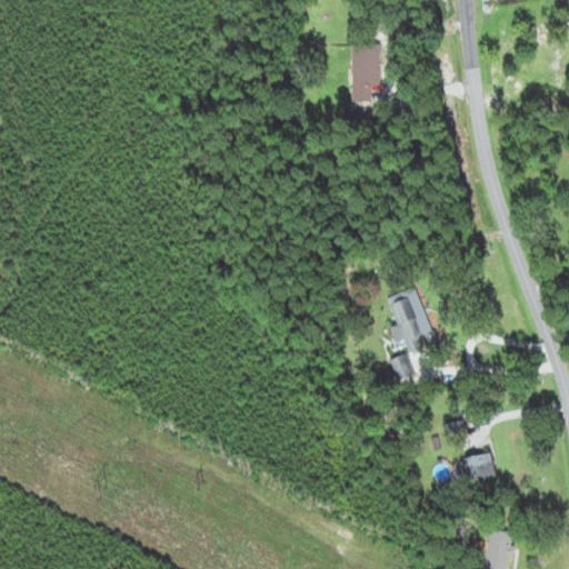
[(380,43),(353,43),(353,100),(373,100),(373,86),(380,86),(380,43)]
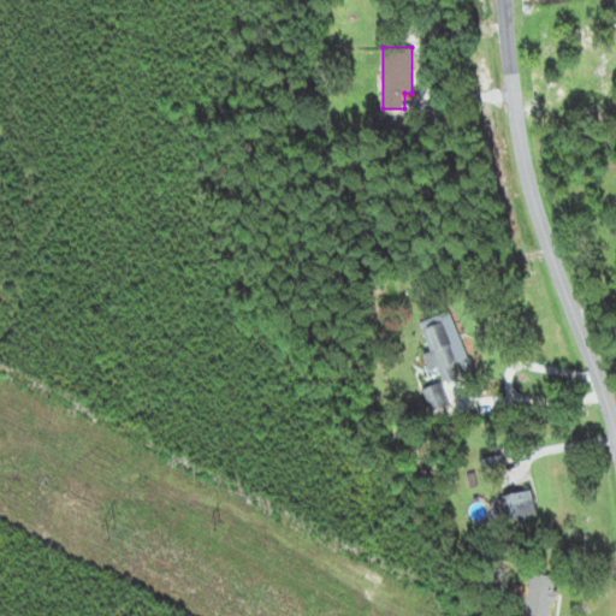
[(421,321),(431,353),(424,355),(428,372),(439,368),(443,381),(458,377),(455,362),(467,359),(451,312),(421,321)]
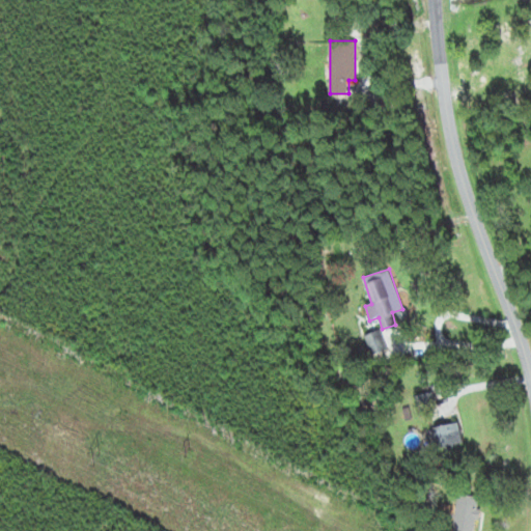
[(366,336),(373,355),(388,348),(380,330),(366,336)]
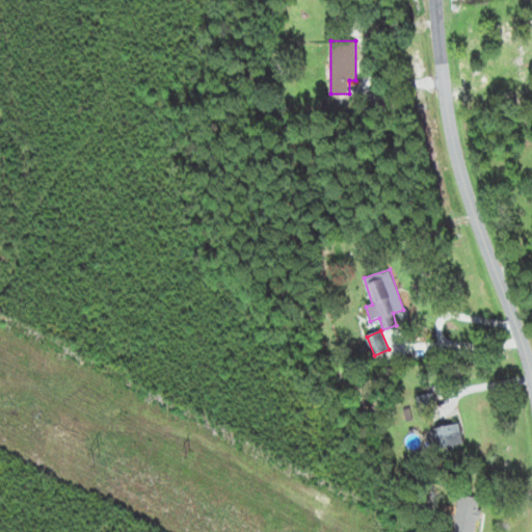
[(428,431),(434,451),(464,443),(458,422),(428,431)]
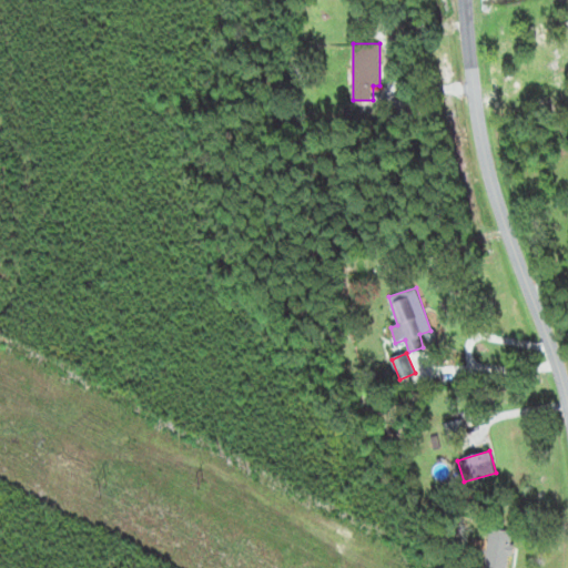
[(507,567),(513,531),(489,528),(484,567),(507,567)]
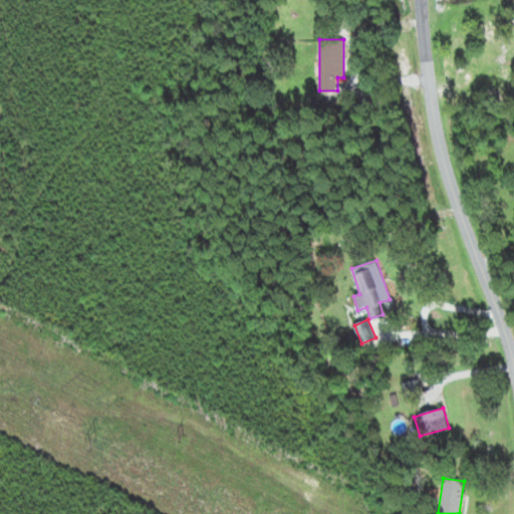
All buildings are outlined.
